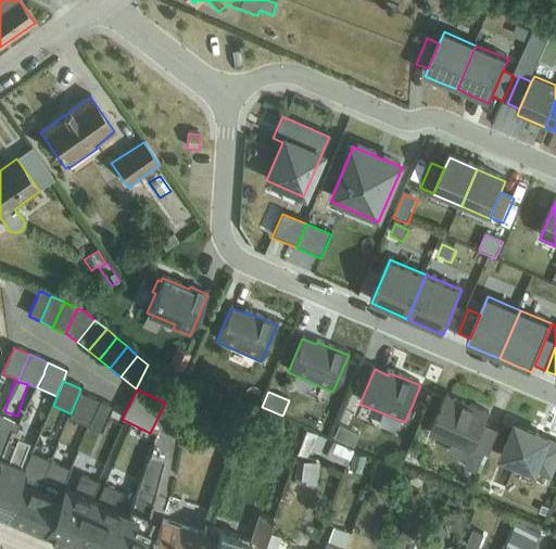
[(79,393),(71,413),(68,419),(86,425),(88,426),(99,401),(96,400),(79,393)]
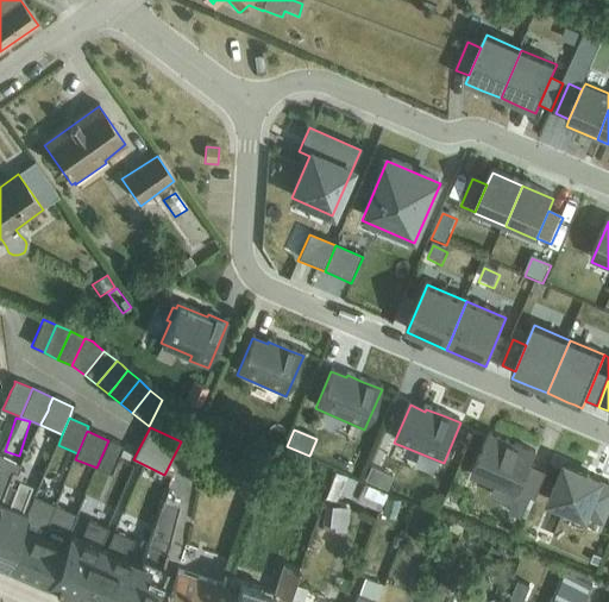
[(513,509),(531,468),(537,456),(490,436),(471,480),(496,490),(491,500),(513,509)]
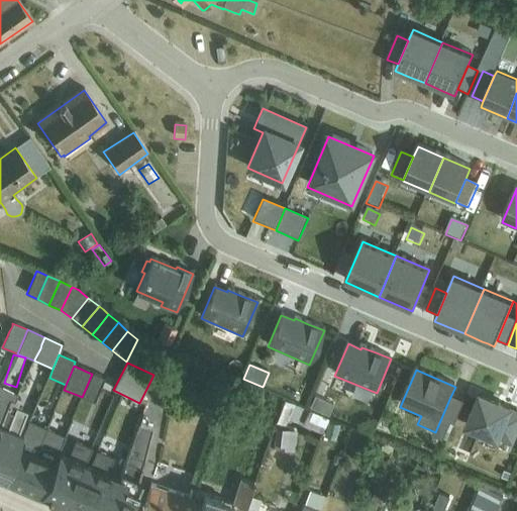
[(92,374),(82,397),(94,402),(104,379),(97,376),(92,374)]
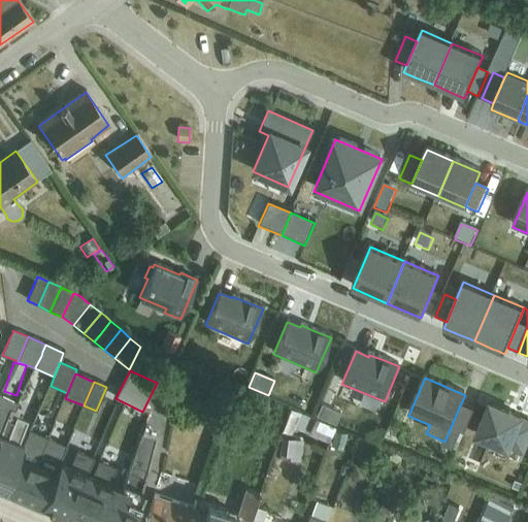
[(355,411),(372,418),(380,401),(362,394),(355,411)]
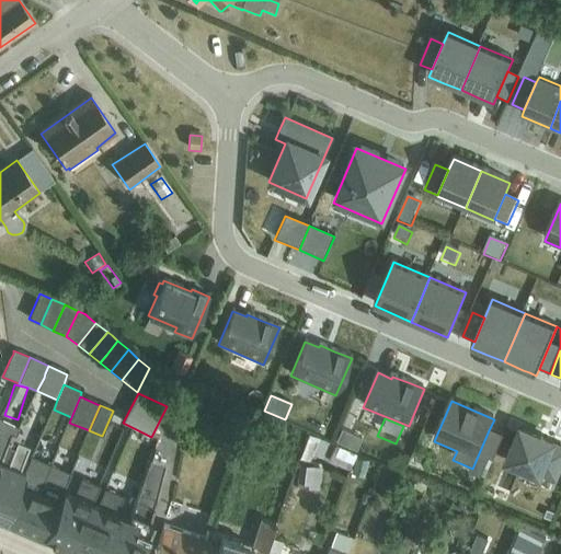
[(0,460),(10,435),(15,437),(18,433),(19,428),(1,420),(0,419),(0,460)]
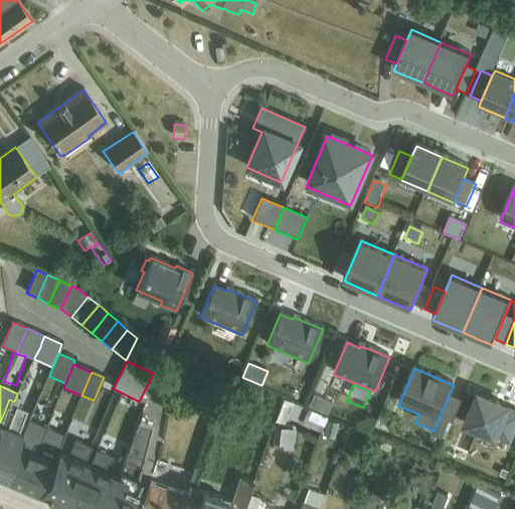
[(449,395),(434,431),(432,436),(442,440),(449,421),(454,423),(463,401),(449,395)]
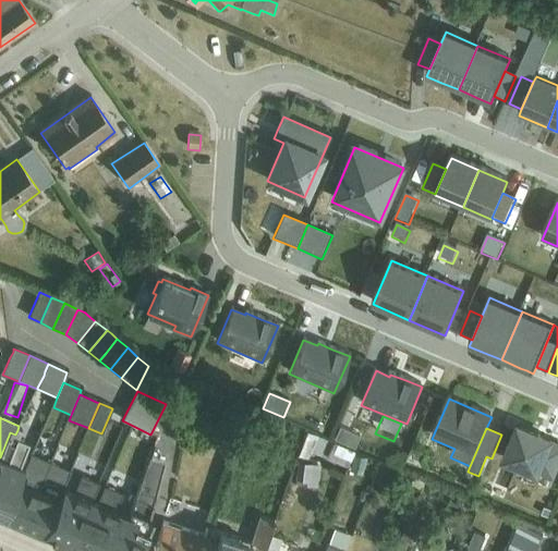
[(519,428),(504,462),(553,482),(557,468),(557,448),(550,444),(552,442),(519,428)]
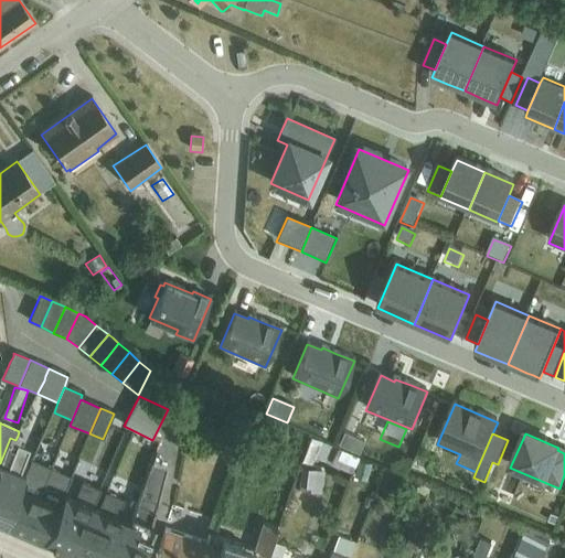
[(10,438),(0,463),(0,524),(4,526),(20,491),(27,475),(24,474),(23,474),(19,472),(29,450),(18,446),(22,437),(18,436),(16,440),(10,438)]
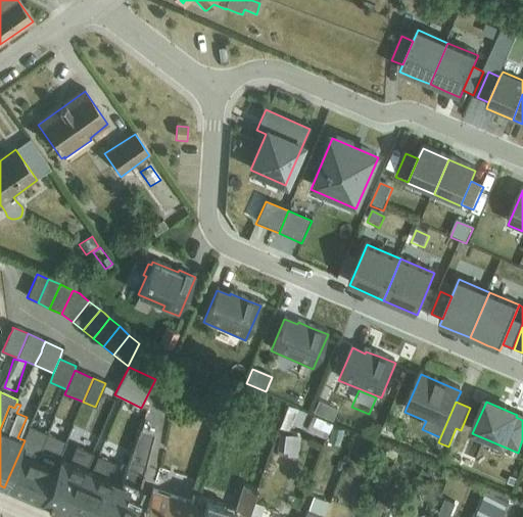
[(287,407),(279,428),(288,432),(290,425),(300,429),(306,415),(287,407)]
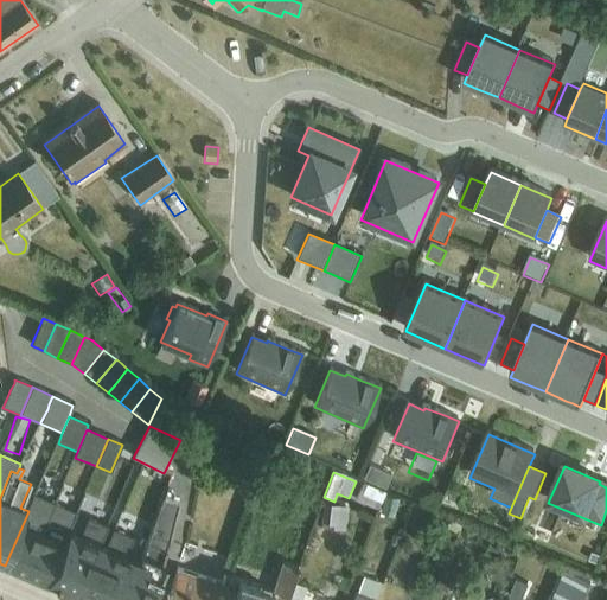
[(363,484),(355,502),(377,511),(385,493),(363,484)]
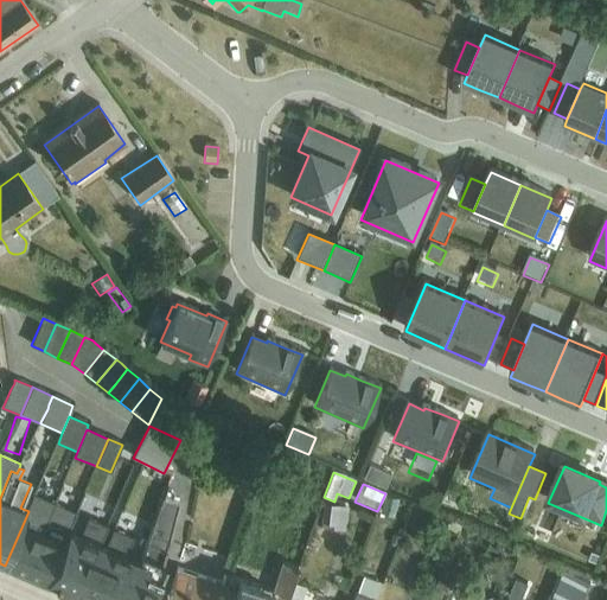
[(29,511),(21,528),(42,535),(55,504),(36,495),(34,495),(33,493),(26,510),(29,511)]
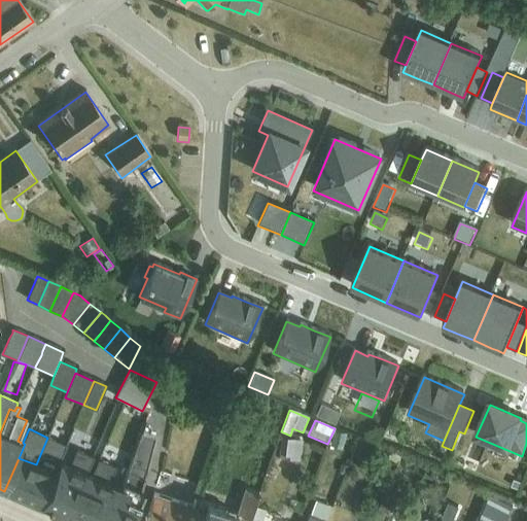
[(121,486),(107,520),(130,520),(154,437),(142,432),(121,486)]
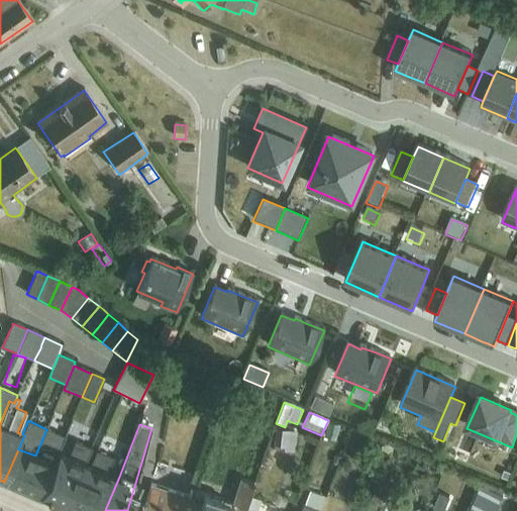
[(328,424),(324,439),(335,442),(339,426),(328,424)]
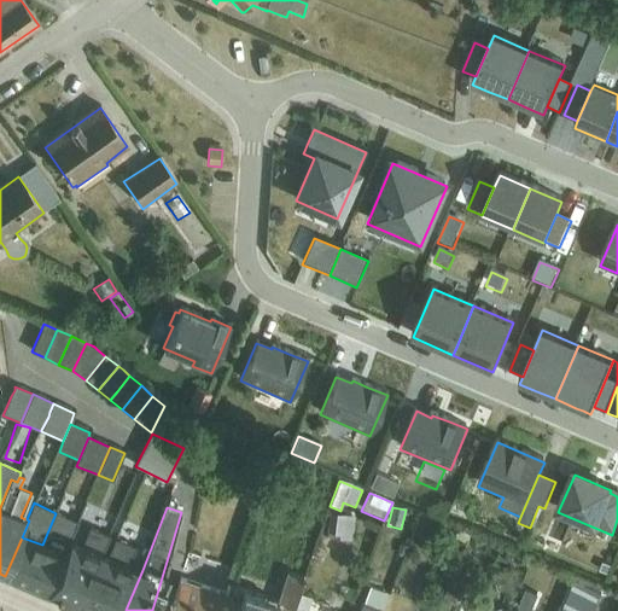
[(56,513),(42,545),(64,554),(71,537),(77,523),(75,522),(56,513)]
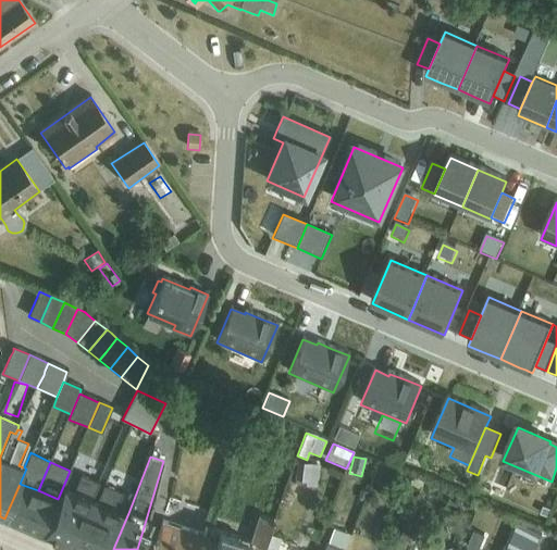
[(297,463),(295,480),(306,482),(305,486),(317,487),(319,465),(297,463)]
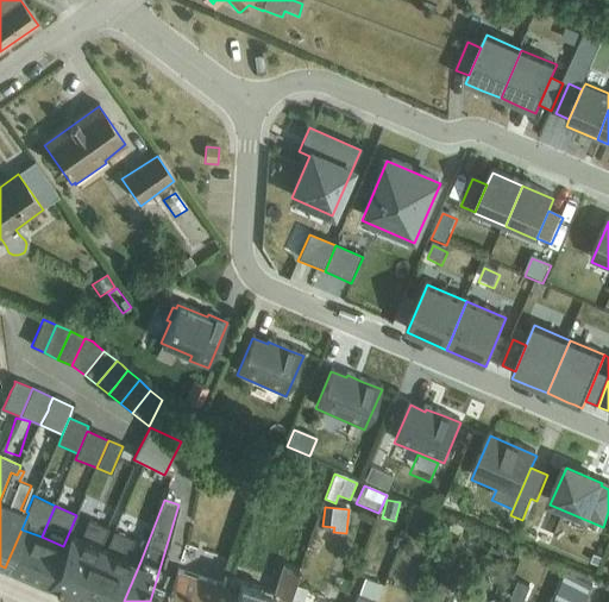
[(81,535),(102,545),(104,543),(108,530),(107,528),(87,520),(81,535)]
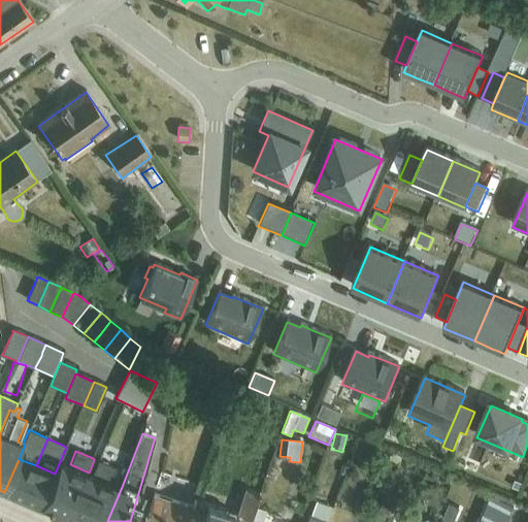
[(19,459),(4,492),(7,493),(20,499),(22,499),(25,491),(36,465),(19,459)]
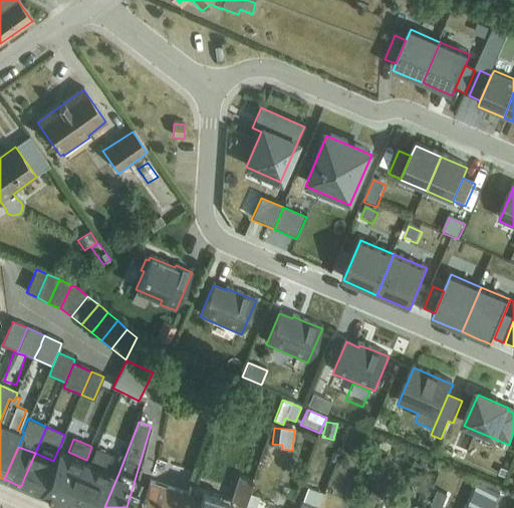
[(43,486),(39,494),(47,497),(58,502),(71,507),(104,507),(118,474),(105,468),(88,461),(86,460),(68,452),(59,447),(53,461),(43,486)]
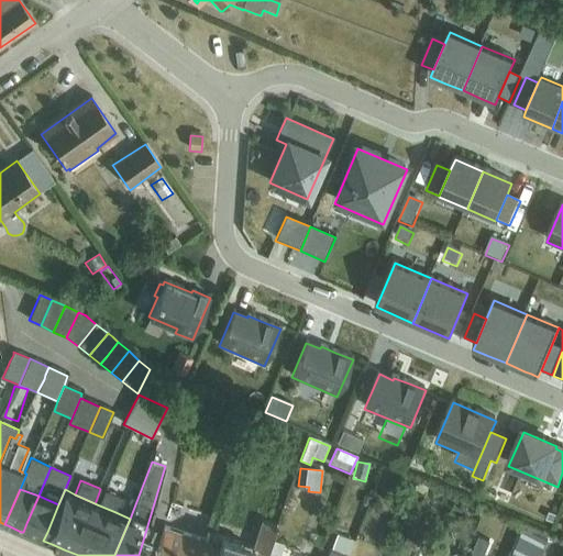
[(97,504),(116,512),(122,499),(106,490),(103,489),(97,504)]
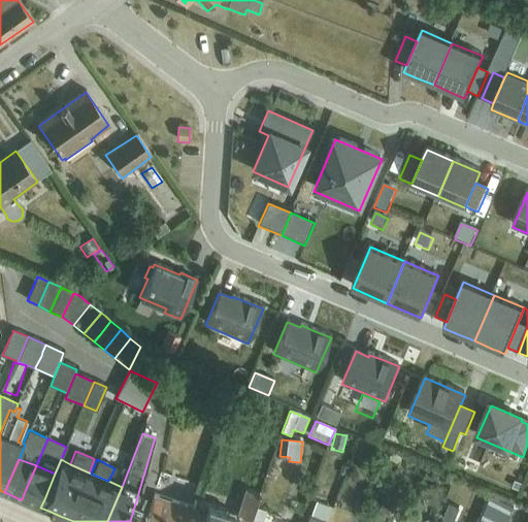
[(25,491),(22,499),(23,500),(36,507),(40,508),(44,499),(55,474),(36,465),(25,491)]
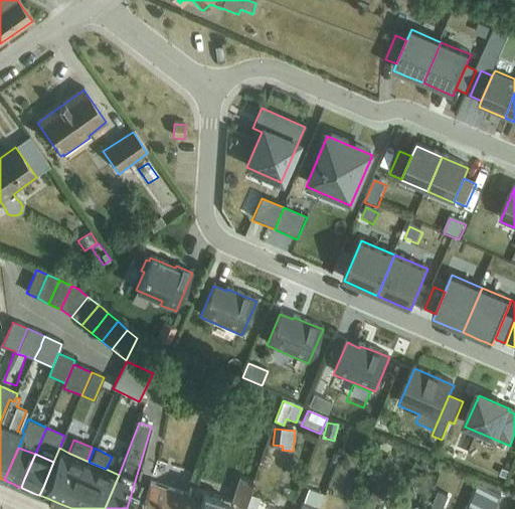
[(376,508),(390,479),(381,475),(366,508),(376,508)]
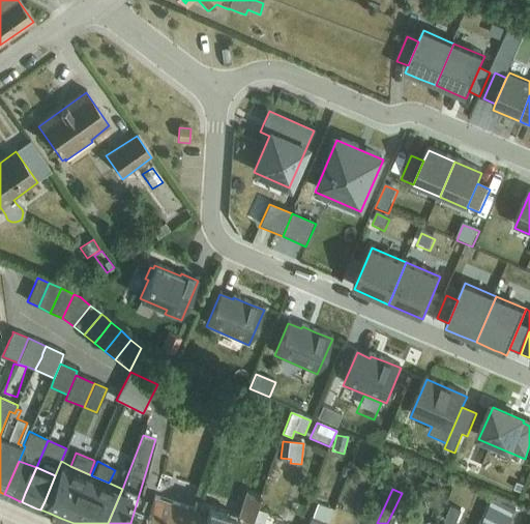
[(206,513),(203,523),(251,523),(256,510),(260,497),(245,492),(239,517),(209,505),(206,513)]
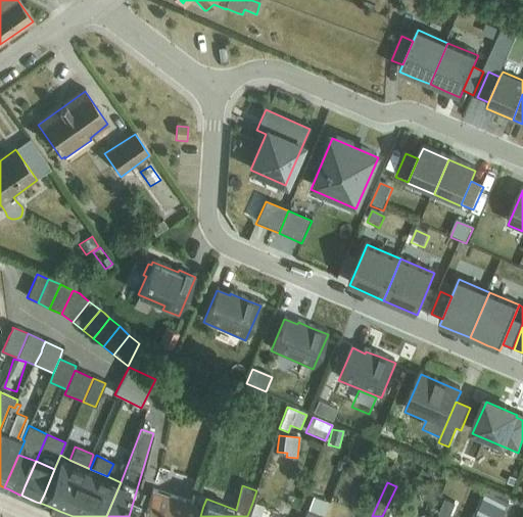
[(200,516),(203,506),(153,490),(143,516),(200,516)]
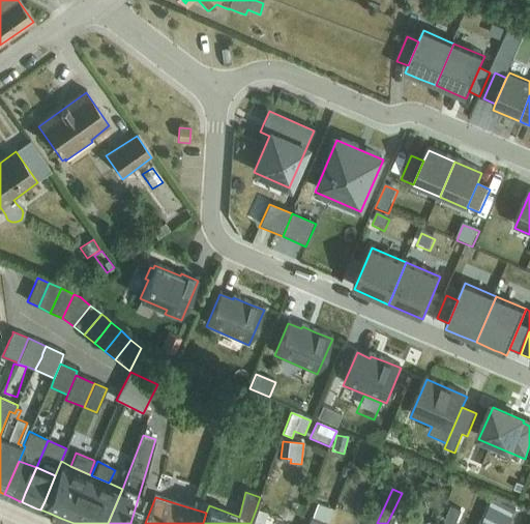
[(494,499),(483,523),(510,523),(517,508),(494,499)]
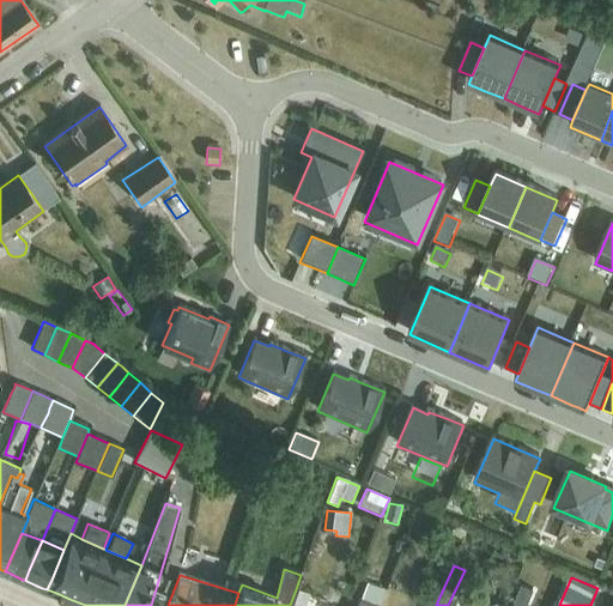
[(377,605),(384,589),(365,581),(356,605),(377,605)]
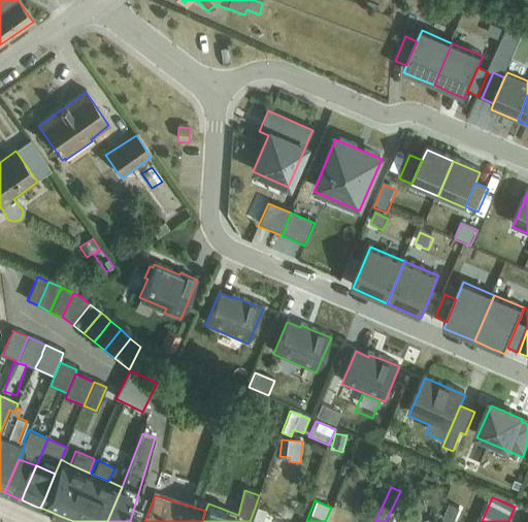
[(449,503),(441,521),(456,521),(461,508),(449,503)]
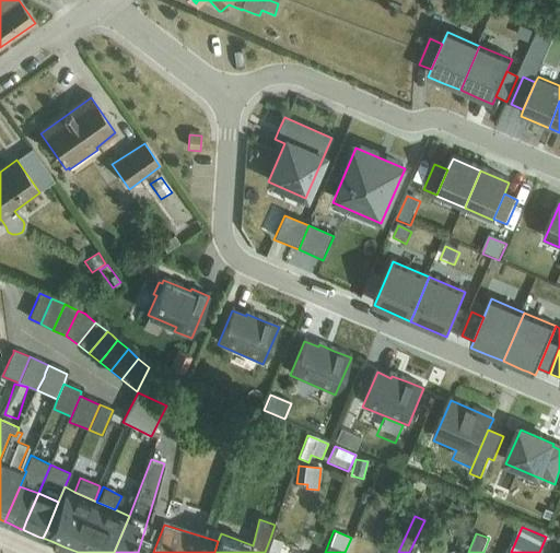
[(270,538),(265,552),(278,552),(282,542),(270,538)]
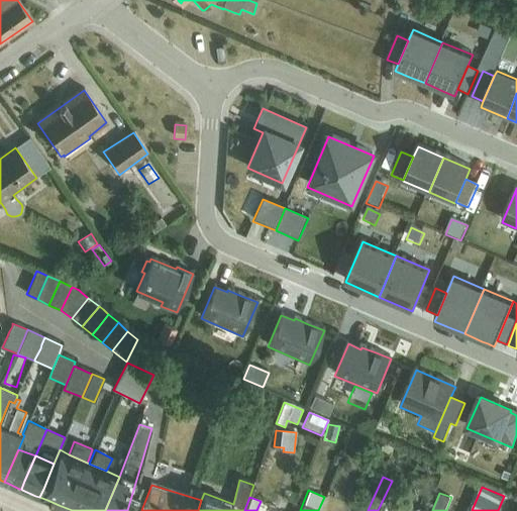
[(72,510),(59,505),(47,500),(46,502),(66,510),(72,510)]
